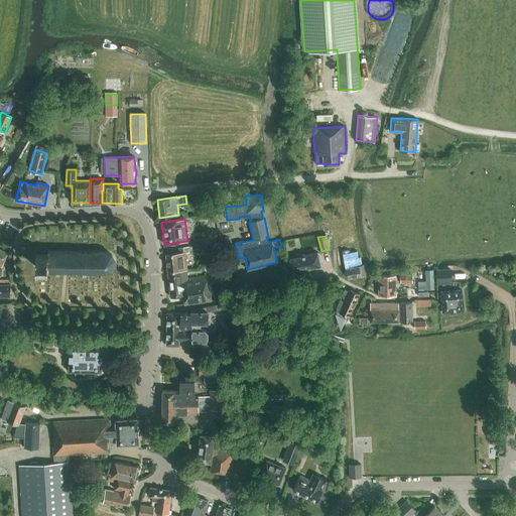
[(217,245),(216,237),(201,239),(203,247),(217,245)]
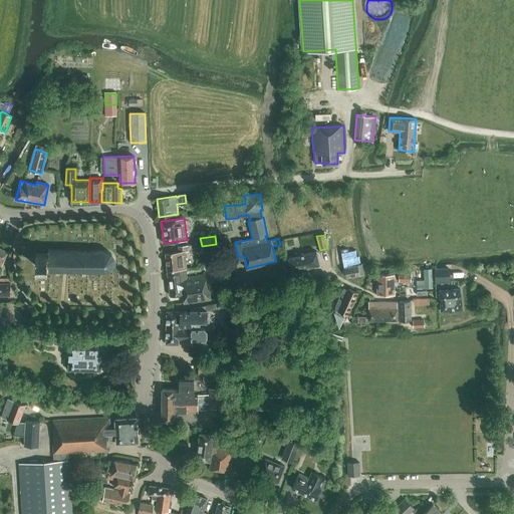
[(167,271),(186,268),(184,251),(189,250),(188,245),(178,247),(179,251),(165,253),(167,271)]
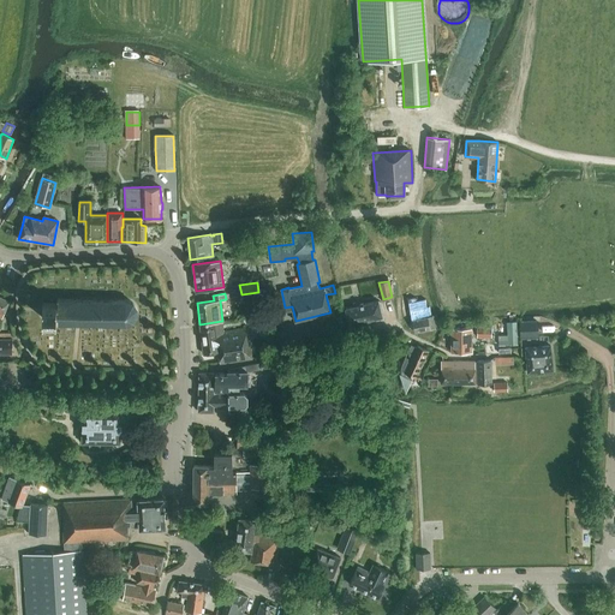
[(415,298),(407,299),(408,303),(410,310),(412,320),(431,316),(429,306),(427,308),(424,299),(416,302),(415,298)]
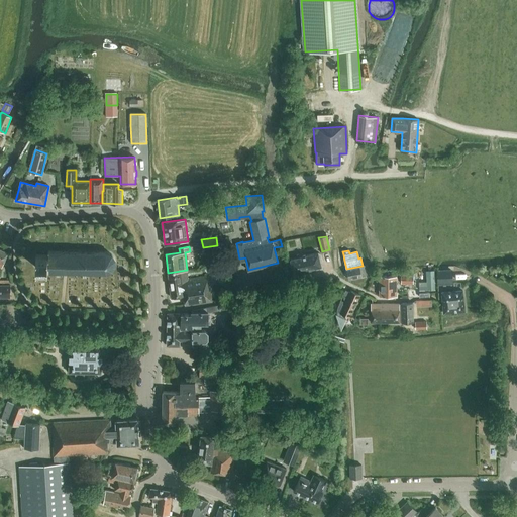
[(115,264),(115,263),(115,262),(115,260),(114,259),(114,257),(113,255),(111,254),(111,253),(110,253),(109,252),(107,252),(106,252),(66,251),(47,251),(47,254),(35,254),(35,260),(35,261),(35,263),(35,268),(47,268),(47,271),(66,272),(106,272),(107,272),(109,272),(110,271),(112,270),(113,269),(114,267),(114,266),(115,264)]
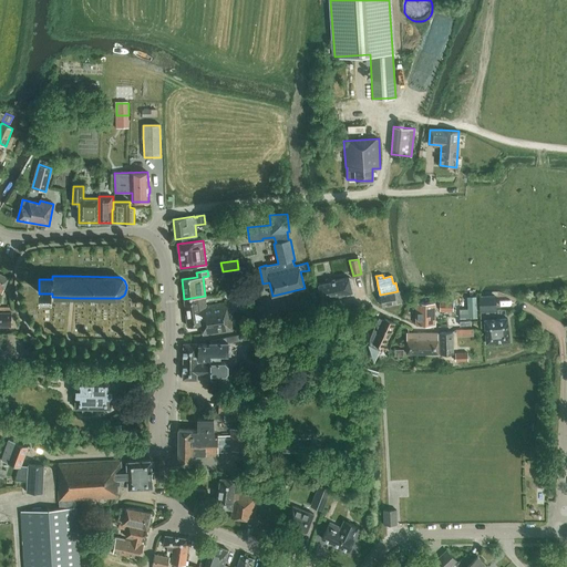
[(352,292),(349,277),(318,285),(321,299),(322,299),(323,299),(333,297),(340,296),(340,295),(351,292),(352,292)]
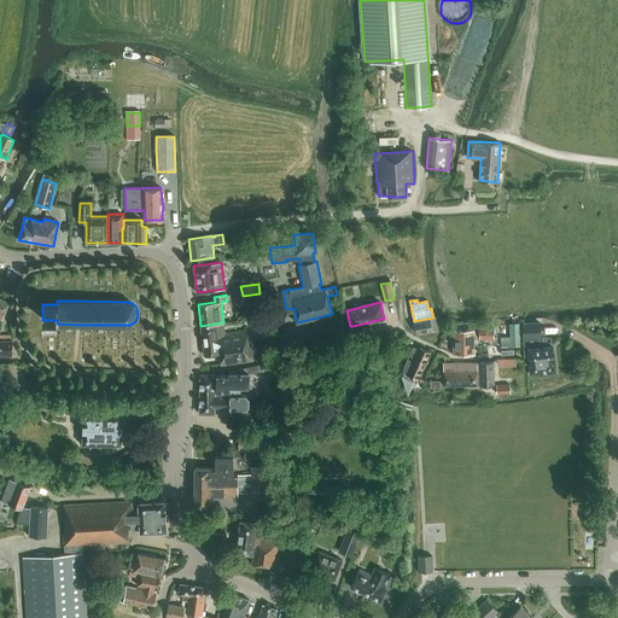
[(435,318),(433,318),(414,321),(417,333),(437,330),(435,318)]
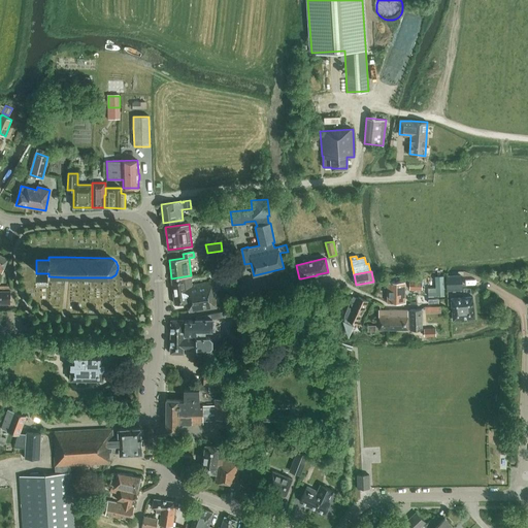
[(192,284),(191,275),(171,278),(174,303),(187,302),(189,312),(217,307),(212,282),(192,284)]
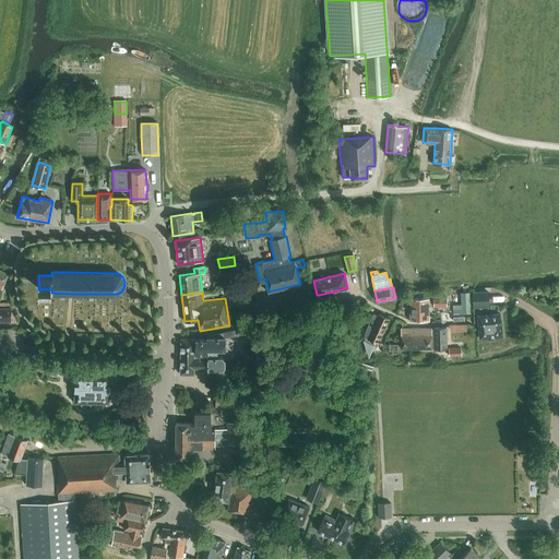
[(468,293),(461,293),(462,304),(453,305),(453,313),(462,313),(470,312),(468,293)]
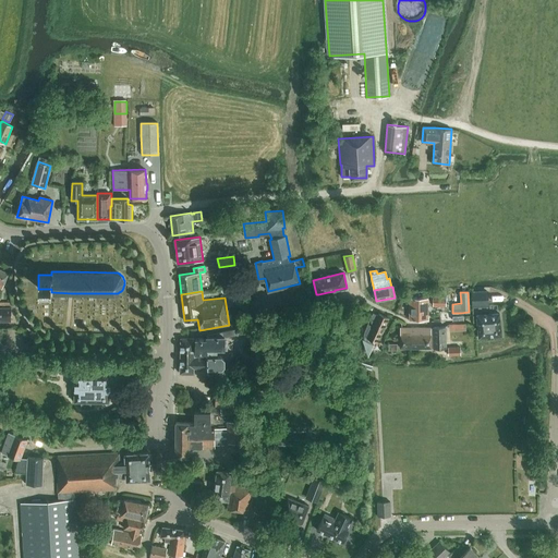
[(473,305),(488,305),(487,292),(472,292),(473,305)]
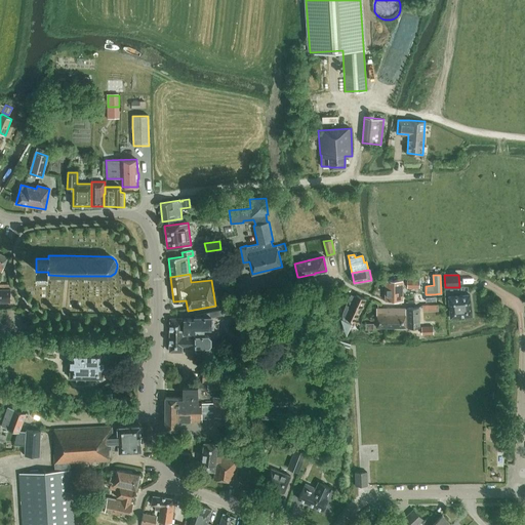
[(407,280),(407,288),(419,287),(419,279),(407,279),(407,280)]
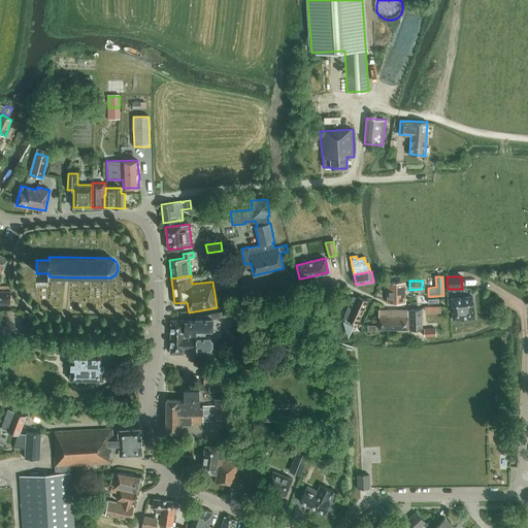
[(387,302),(404,302),(404,290),(404,282),(388,282),(387,302)]
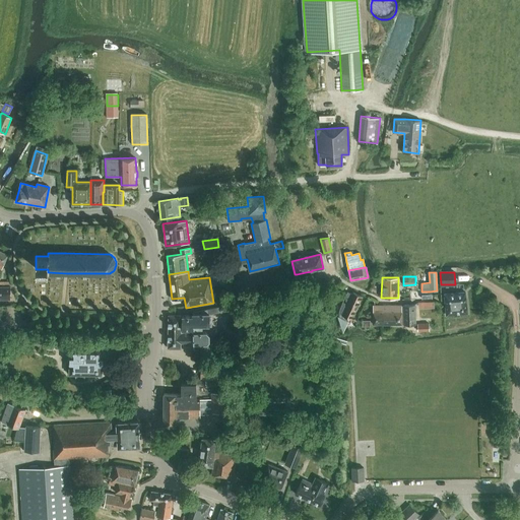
[(0,299),(10,300),(10,287),(0,286),(0,299)]
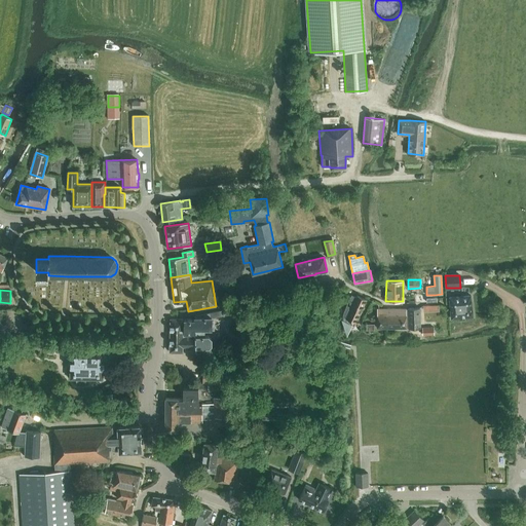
[(342,321),(341,321),(347,336),(351,326),(351,325),(353,323),(354,323),(366,299),(357,295),(357,297),(351,295),(349,300),(349,302),(350,304),(351,306),(351,307),(347,305),(342,316),(342,321)]
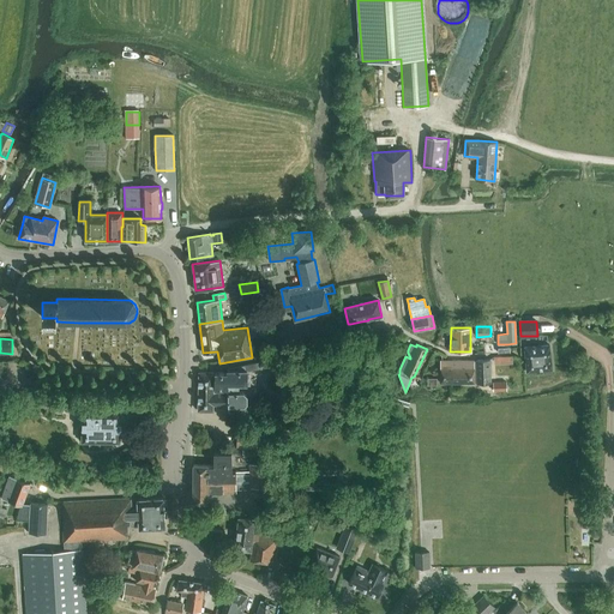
[(549,344),(525,347),(528,372),(552,369),(549,344)]
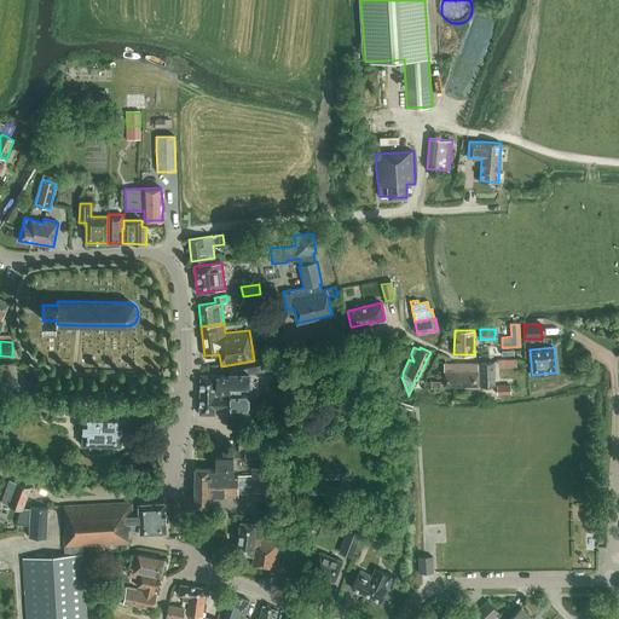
[(262,372),(278,369),(277,362),(261,365),(262,372)]
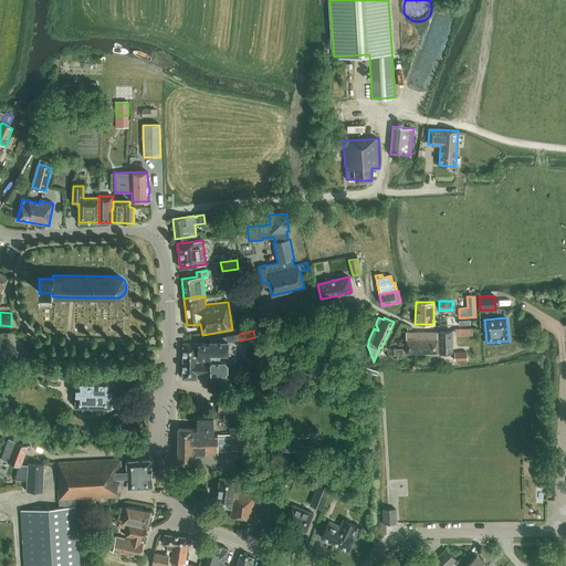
[(417,353),(416,332),(406,332),(406,353),(417,353)]
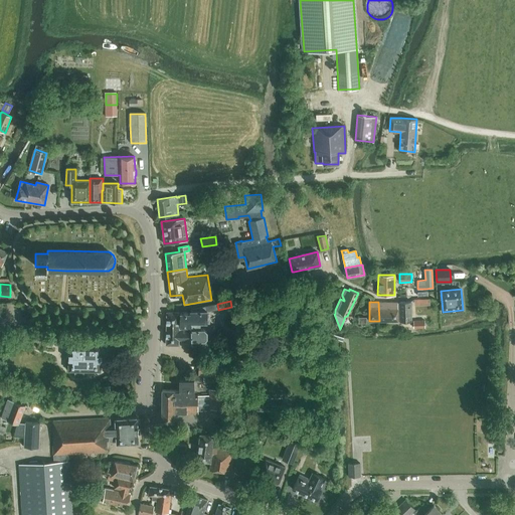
[(388,302),(378,302),(379,321),(388,321),(388,302)]
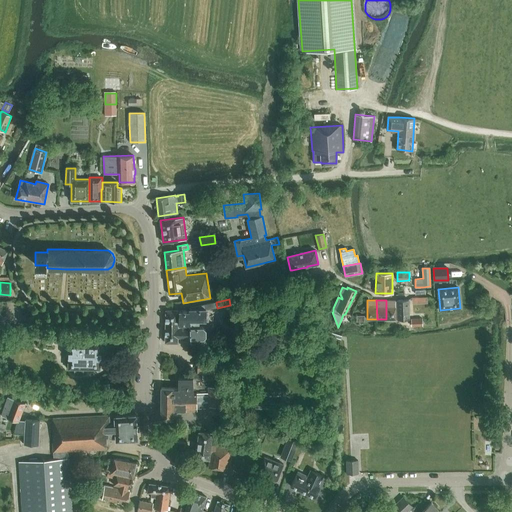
[(395,300),(386,300),(386,319),(396,319),(397,319),(397,301),(395,301),(395,300)]
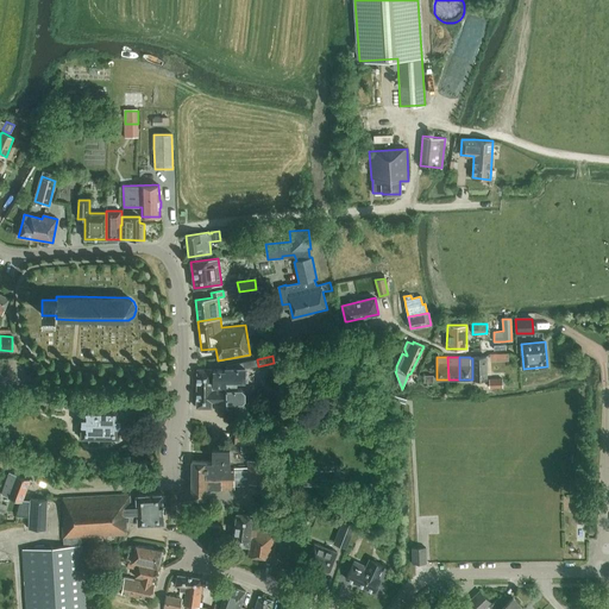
[(485,357),(472,357),(472,358),(472,380),(487,380),(485,357)]
